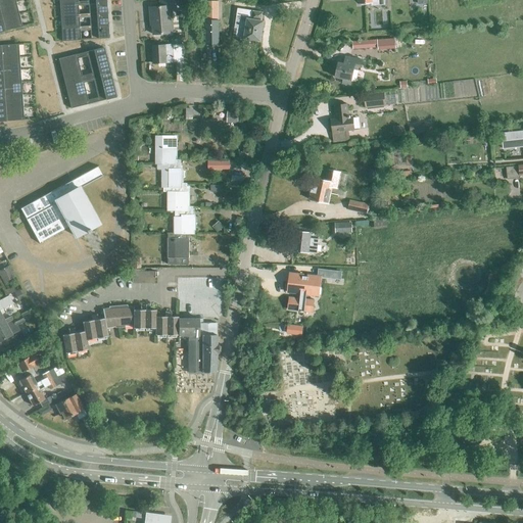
[(78,2),(59,3),(60,16),(79,14),(78,6),(88,5),(89,14),(106,12),(105,0),(88,1),(78,2)]
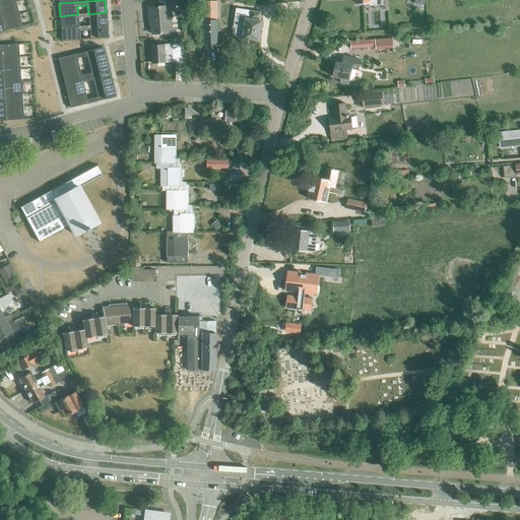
[(153,35),(173,34),(171,9),(176,8),(175,0),(159,0),(160,7),(149,8),(150,16),(151,16),(153,35)]
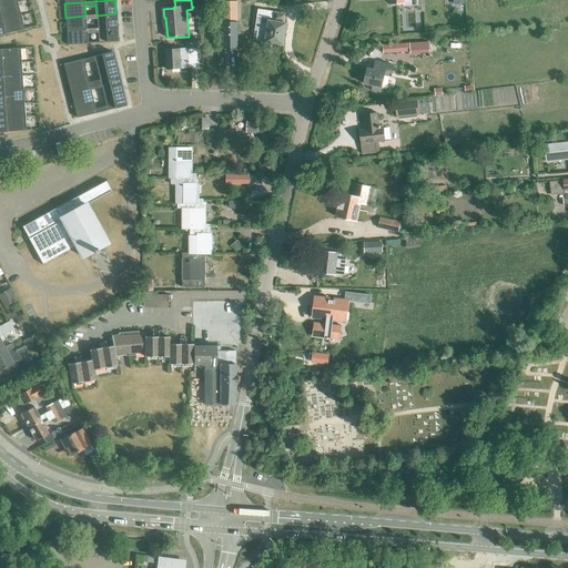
[(220,40),(220,49),(239,49),(239,1),(223,1),(223,40),(220,40)]
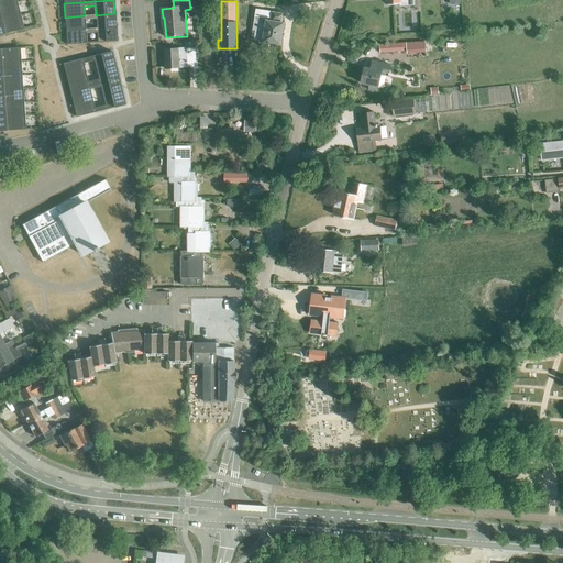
[(0,20),(20,15),(17,2),(0,6),(0,20)]
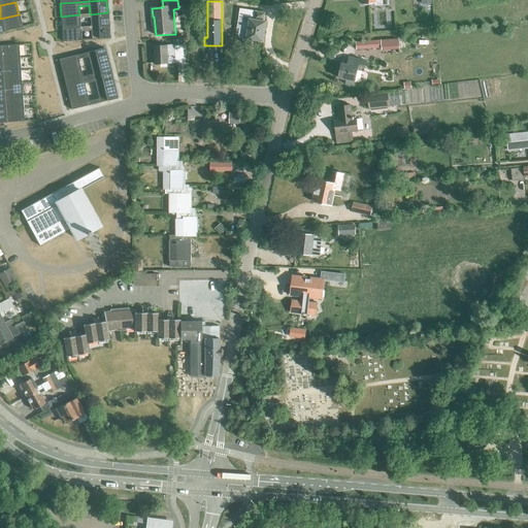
[(263,20),(264,20),(265,11),(240,7),(236,27),(239,27),(237,36),(245,37),(245,38),(262,41),(266,21),(263,21),(263,20)]
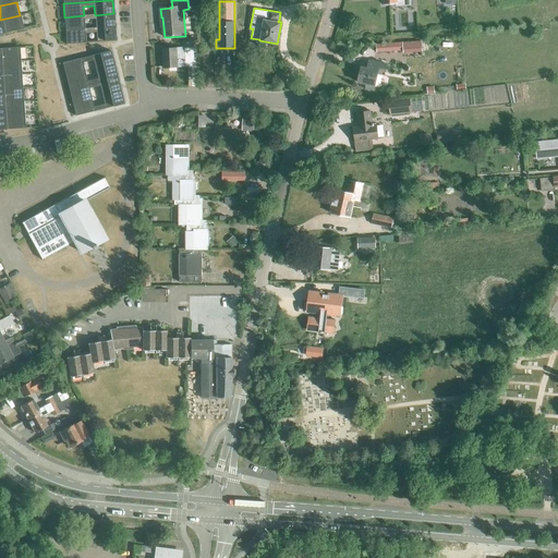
[(84,15),(64,17),(65,31),(85,29),(84,20),(95,19),(96,28),(114,27),(113,13),(95,15),(84,15)]
